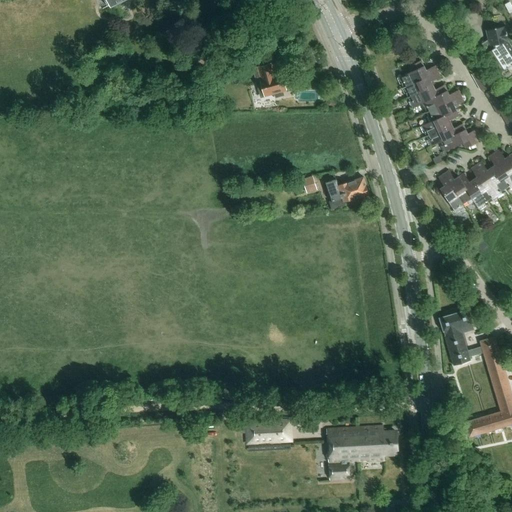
[(486,49),(500,72),(511,64),(511,47),(508,41),(505,27),(486,31),(490,47),(486,49)]
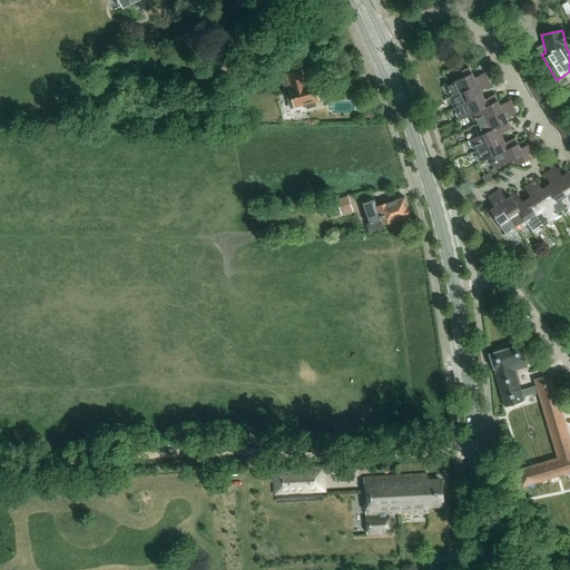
[(523,50),(510,58),(513,64),(527,57),(523,50)]
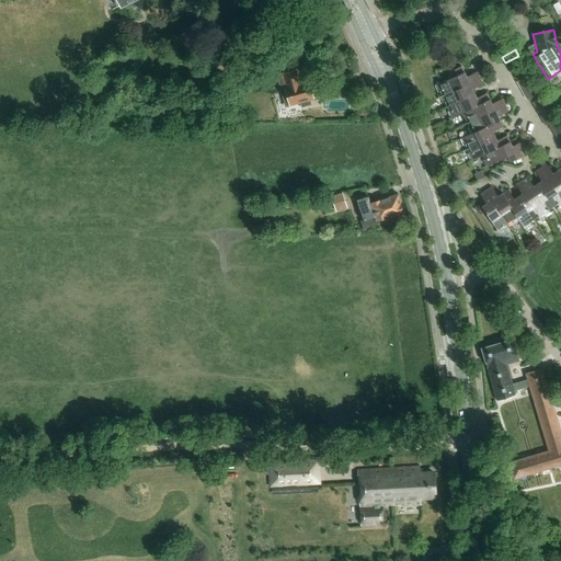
[(522,61),(518,56),(505,63),(508,69),(522,61)]
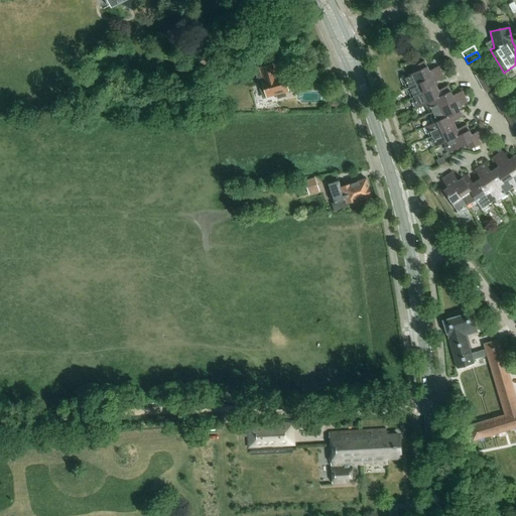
[(483,62),(480,56),(468,63),(471,69),(483,62)]
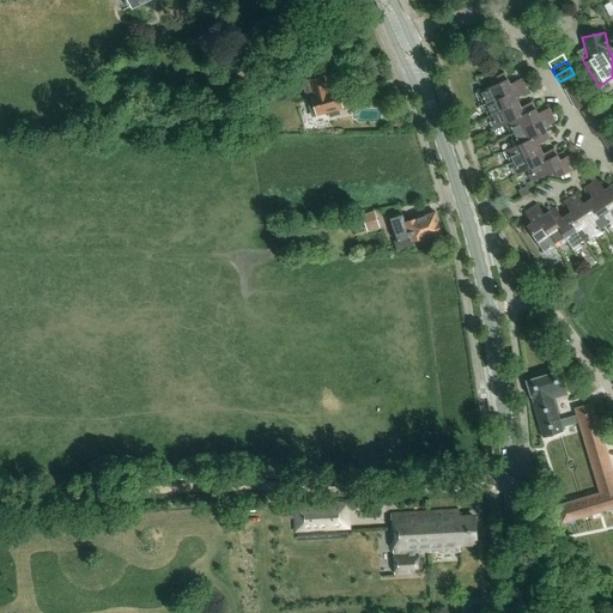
[(478,90),(477,93),(479,101),(481,101),(484,105),(525,85),(522,79),(510,85),(505,73),(491,79),(495,85),(481,91),(480,89),(478,90)]
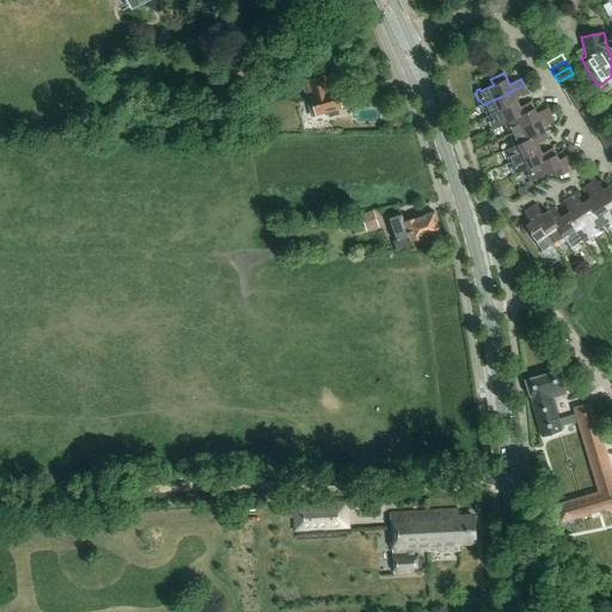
[(330,92),(326,77),(308,80),(317,117),(329,115),(330,118),(341,116),(340,110),(343,110),(340,90),(330,92)]
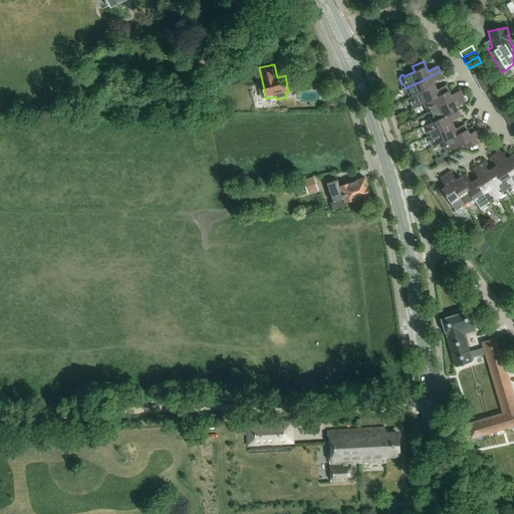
[(489,74),(486,68),(474,75),(477,80),(489,74)]
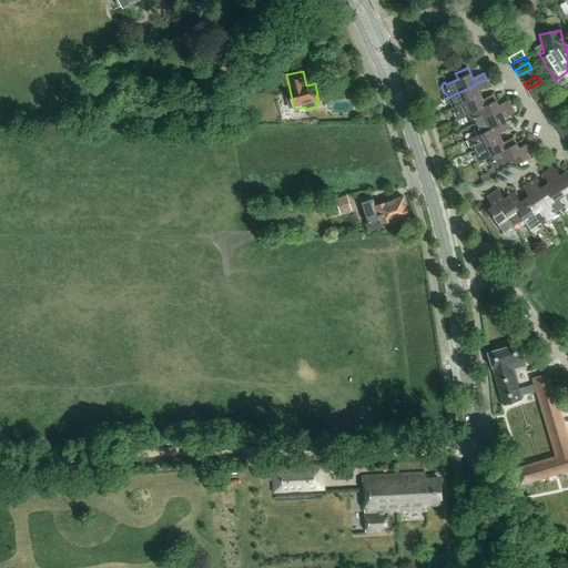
[(479,91),(489,87),(486,79),(448,98),(453,108),(480,94),(479,91)]
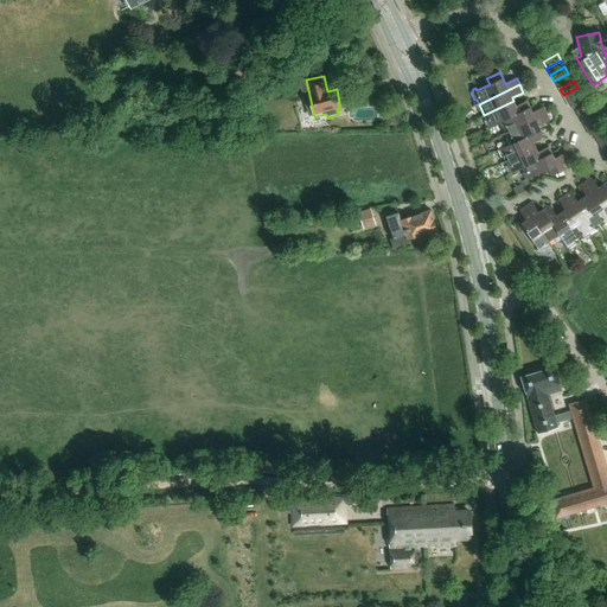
[(567,102),(581,94),(577,88),(563,95),(567,102)]
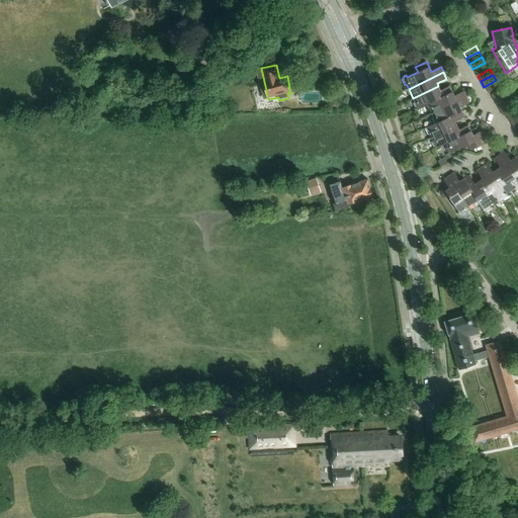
[(499,86),(496,80),(484,87),(487,92),(499,86)]
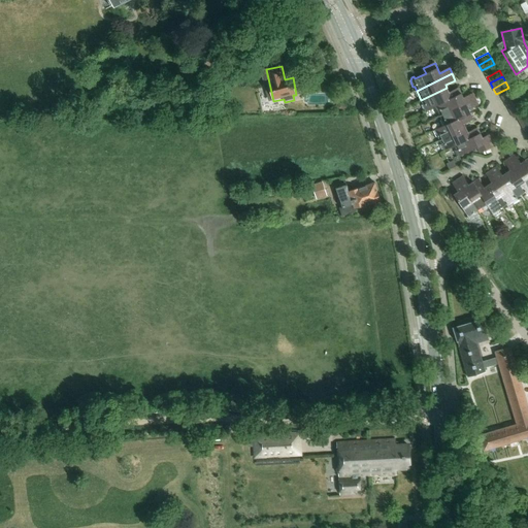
[(449,93),(447,88),(421,100),(426,111),(436,106),(461,94),(459,88),(449,93)]
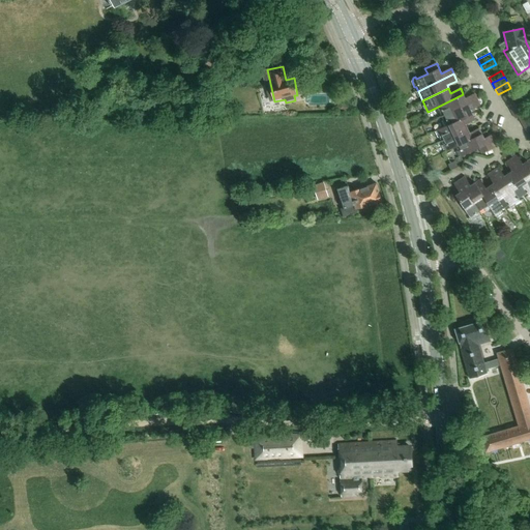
[(516,89),(503,96),(506,102),(519,95),(516,89)]
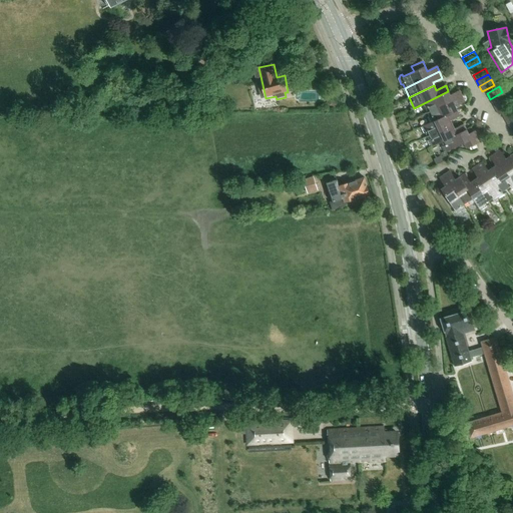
[(424,103),(428,112),(462,96),(460,91),(450,95),(448,91),(424,103)]
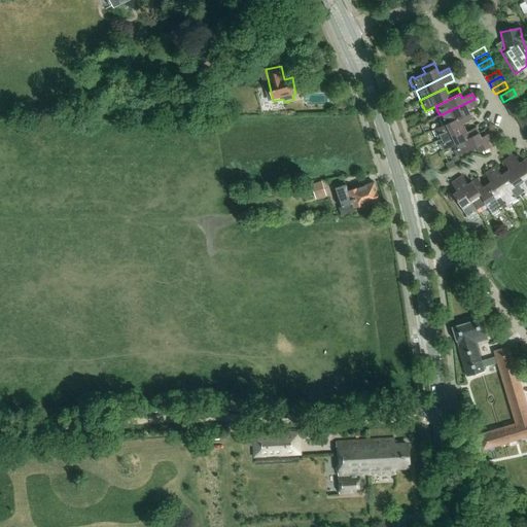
[(516,95),(503,102),(506,107),(519,100),(516,95)]
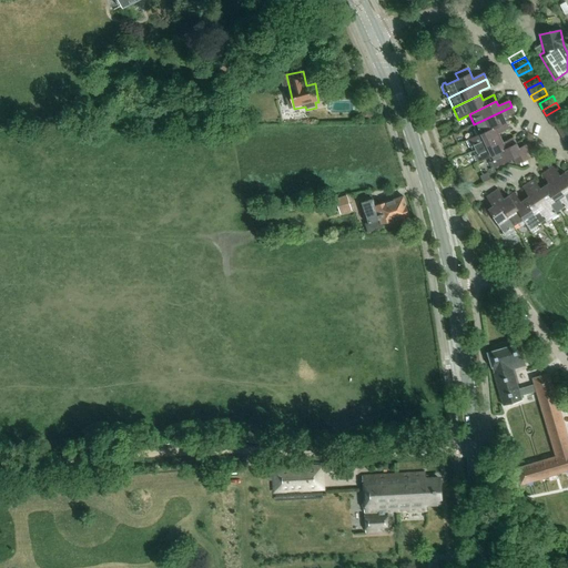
[(474,124),(478,134),(479,137),(507,123),(505,118),(515,113),(511,107),(474,124)]
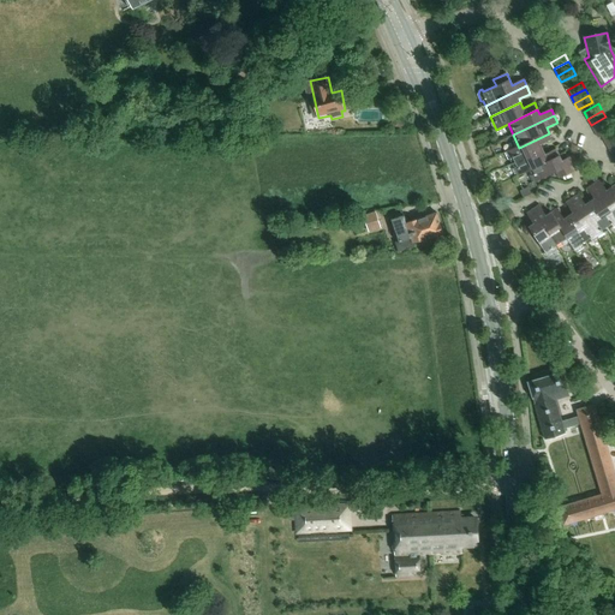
[(591,125),(595,132),(609,124),(605,117),(591,125)]
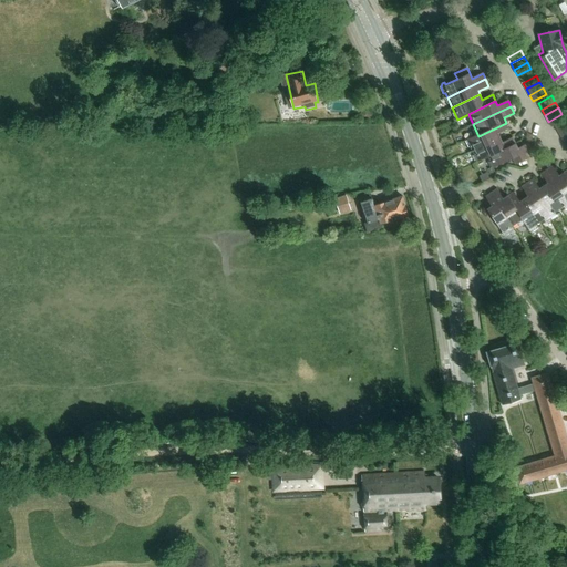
[(548,122),(552,127),(555,125),(565,120),(562,114),(548,122)]
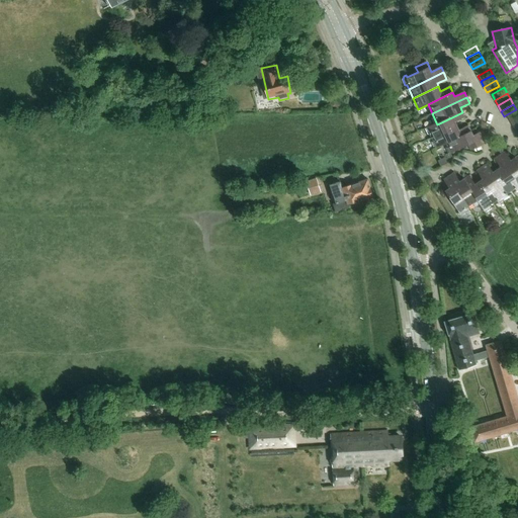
[(516,109),(507,114),(510,120),(517,115),(517,107),(516,109)]
